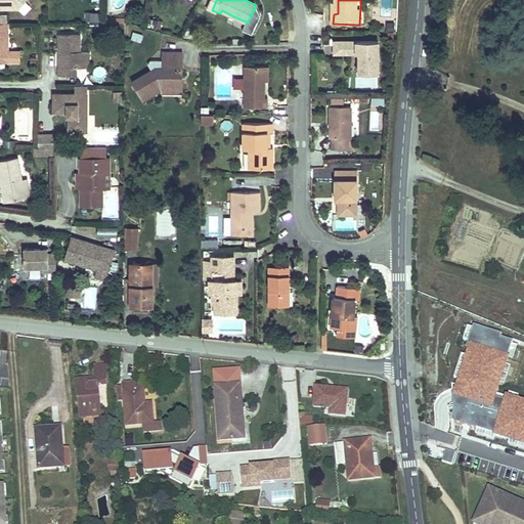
[(94,23),(96,12),(87,10),(85,20),(94,23)]
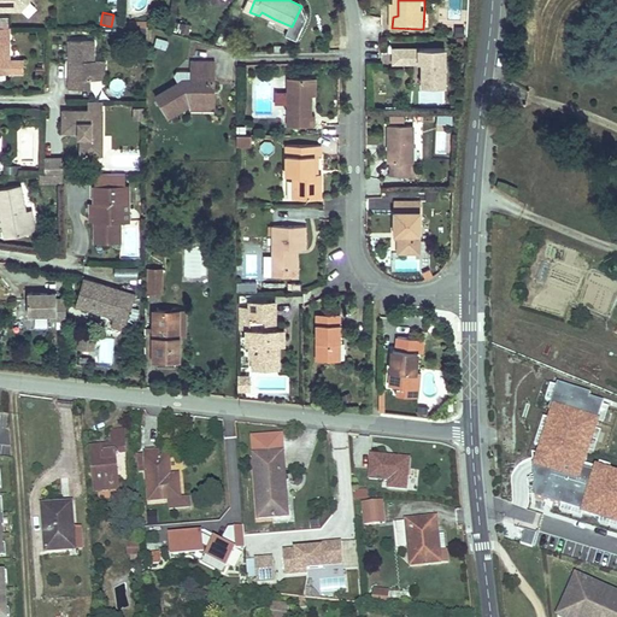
[(1,24),(0,24),(0,72),(10,74),(24,74),(24,62),(10,62),(10,34),(1,34),(1,24)]
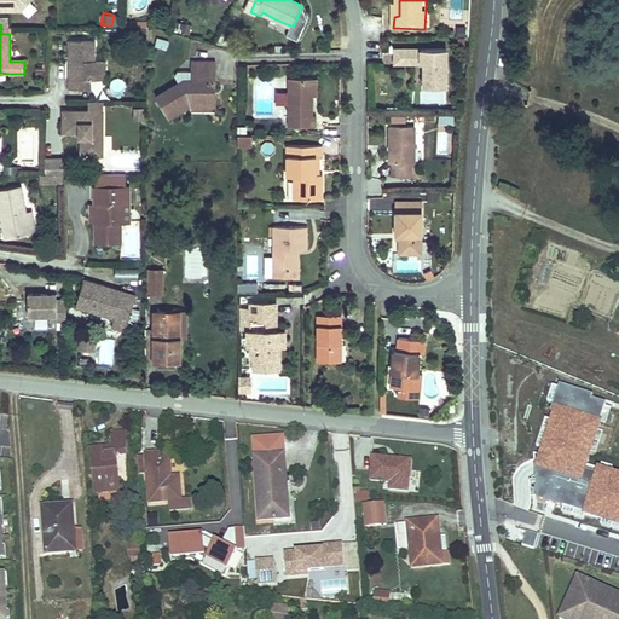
[(73,40),(73,59),(76,59),(76,77),(73,77),(73,88),(92,88),(92,77),(106,77),(106,61),(98,61),(98,40),(73,40)]
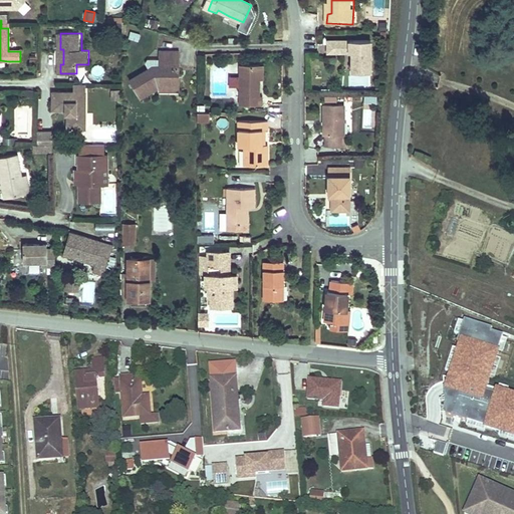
[(328,54),(342,54),(342,50),(349,50),(349,54),(351,54),(352,73),(370,73),(370,41),(328,41),(328,54)]
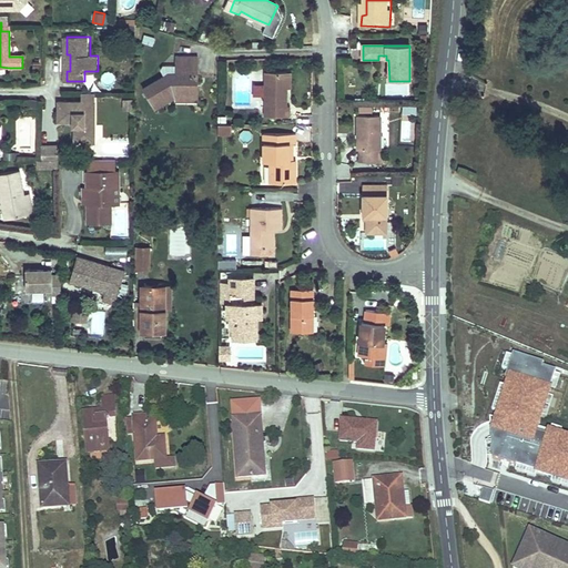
[(179,54),(176,54),(176,70),(169,70),(141,87),(152,105),(172,93),(169,88),(179,88),(179,54)]
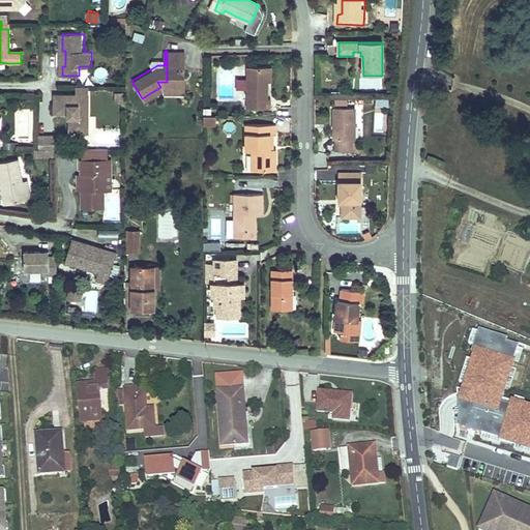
[(186,51),(167,51),(167,82),(179,82),(179,67),(186,67),(186,51)]
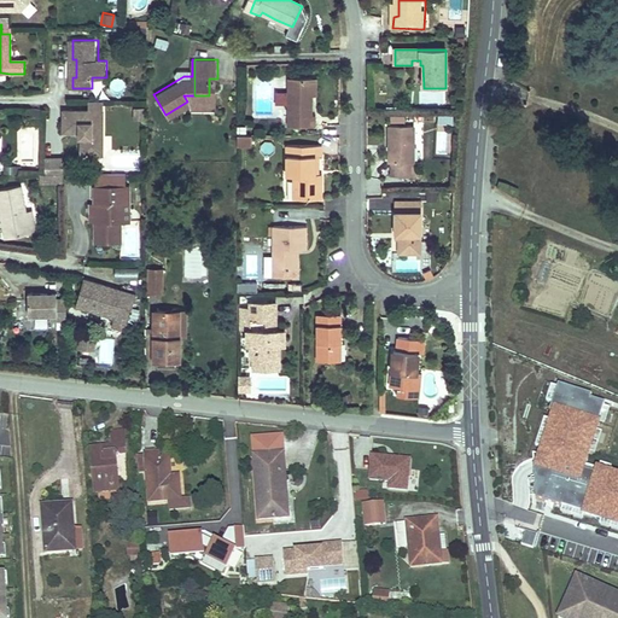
[(112,88),(121,93),(127,82),(118,77),(112,88)]
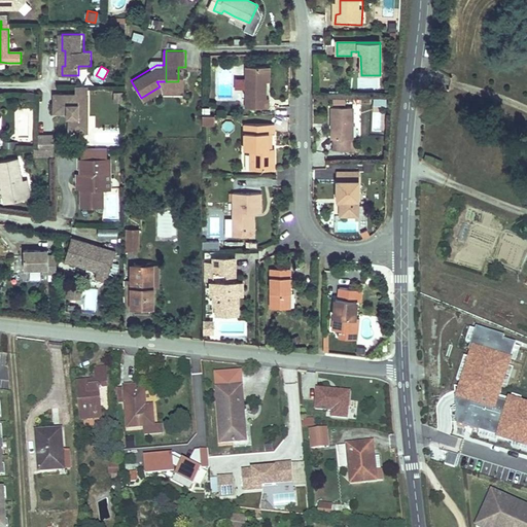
[(267,80),(267,66),(245,66),(245,108),(271,108),(270,96),(267,96),(267,80)]
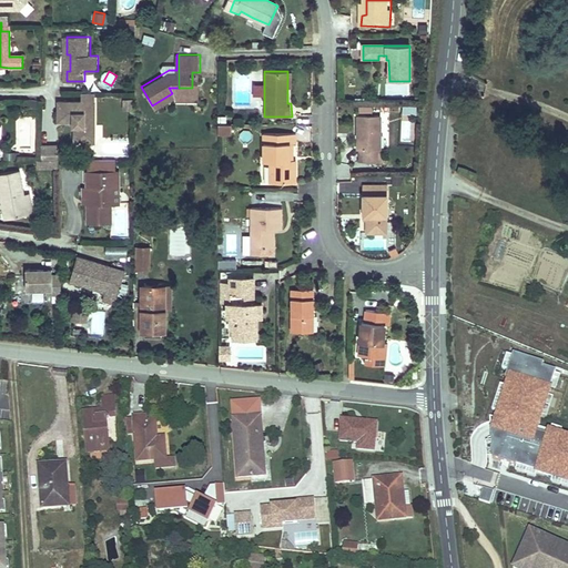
[(179,88),(179,97),(200,97),(200,75),(200,72),(192,72),(192,88),(179,88)]
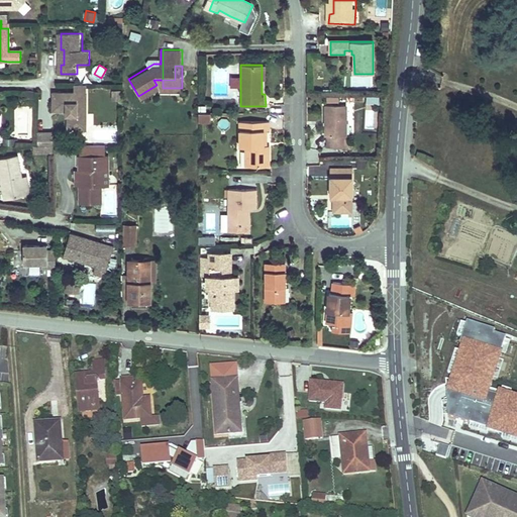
[(159,88),(163,88),(163,80),(153,80),(157,85),(159,88)]
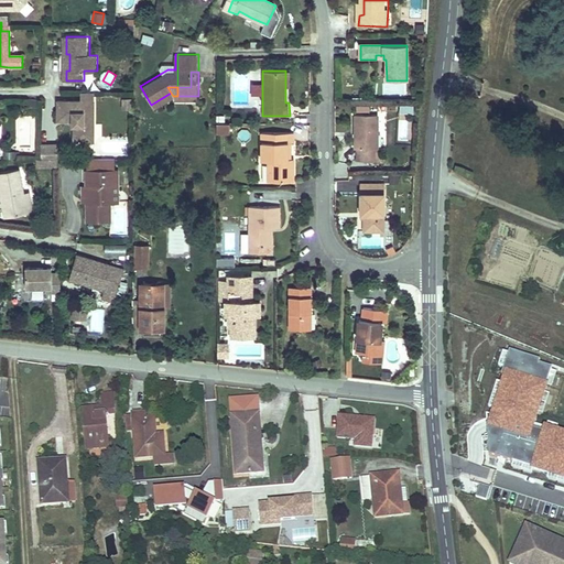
[(62,120),(74,121),(79,121),(79,125),(77,125),(77,141),(80,141),(97,141),(97,128),(97,101),(62,100),(62,120)]
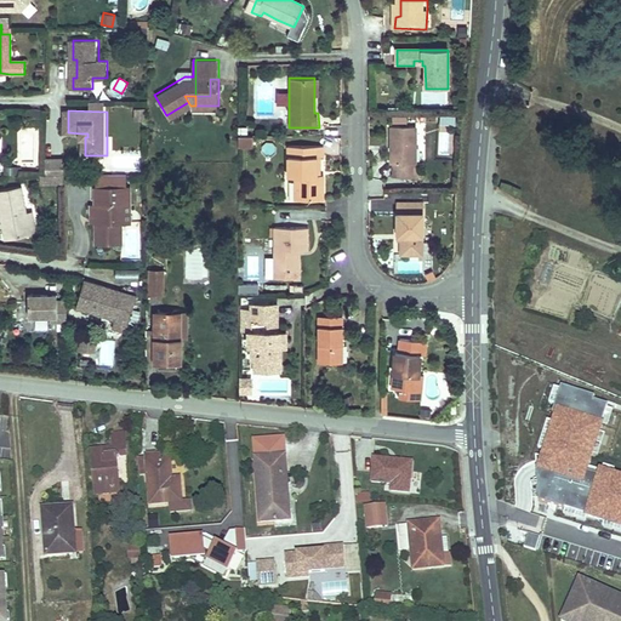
[(417,165),(416,127),(392,127),(392,166),(396,166),(396,177),(422,177),(422,165),(417,165)]
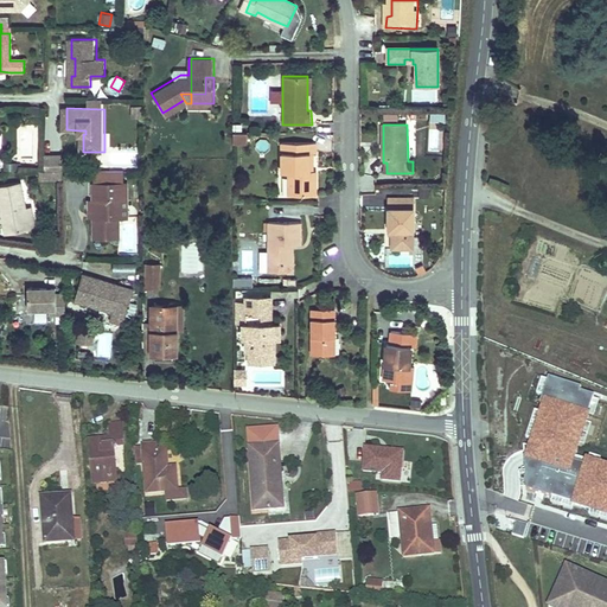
[(23,126),(20,160),(38,161),(39,127),(23,126)]
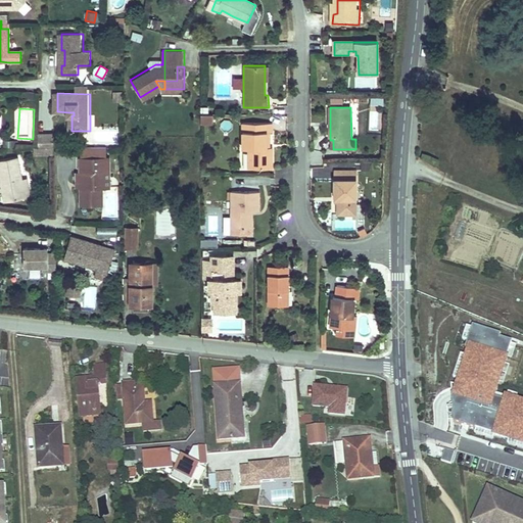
[(248,150),(248,162),(255,163),(255,170),(274,170),(273,151),(271,151),(265,151),(264,141),(266,141),(266,133),(271,133),(274,133),(274,124),(243,124),(242,150),(248,150)]
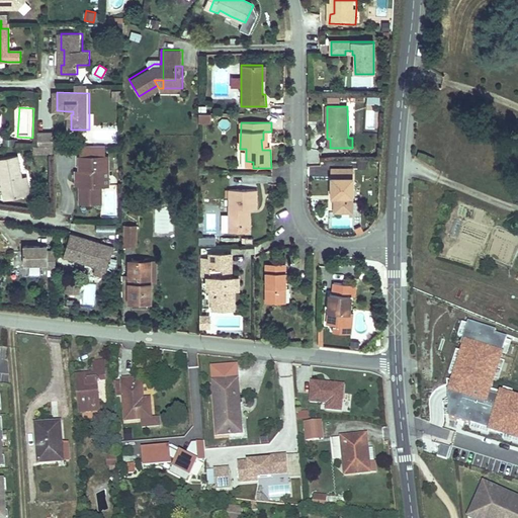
[(40,131),(40,144),(56,145),(57,132),(40,131)]
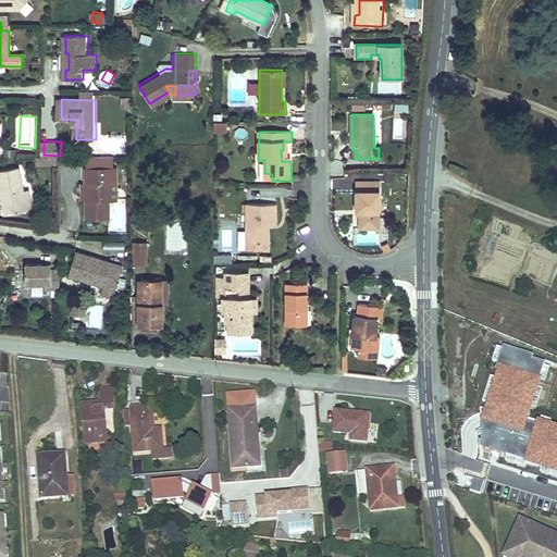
[(89,199),(89,215),(110,215),(109,198),(109,182),(119,182),(119,166),(116,166),(115,156),(89,156),(89,168),(88,168),(88,183),(89,199)]
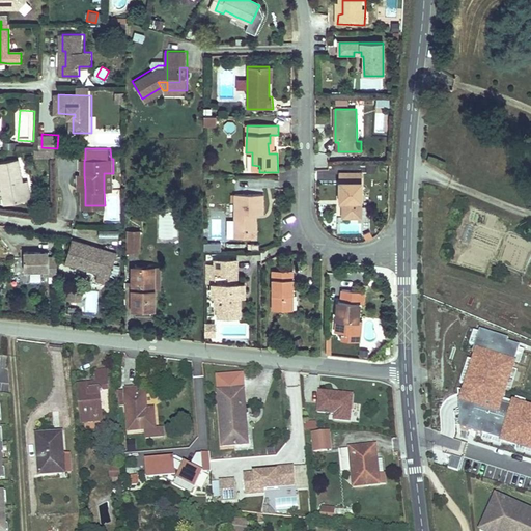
[(30,198),(27,183),(22,158),(0,162),(0,170),(2,170),(9,202),(30,198)]
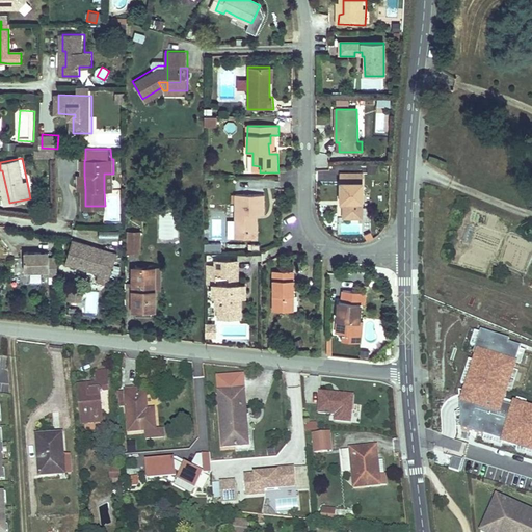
[(113,189),(113,174),(104,174),(104,189),(113,189)]
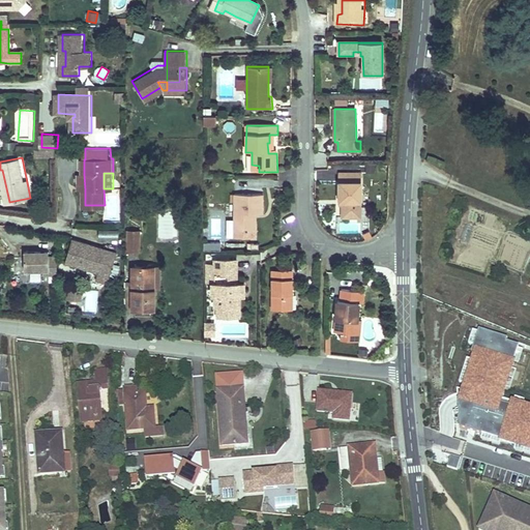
[(361,176),(340,176),(340,205),(343,205),(343,222),(361,222),(361,176)]
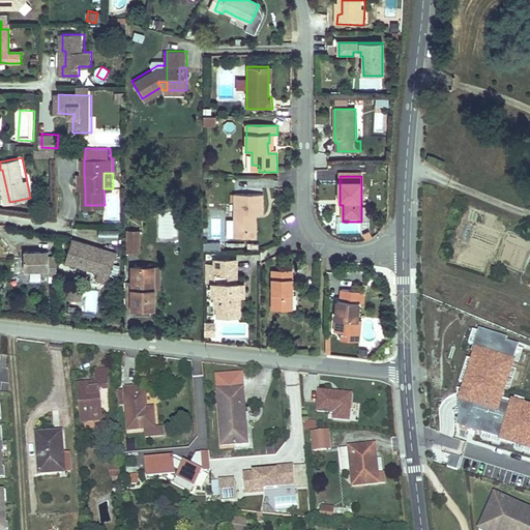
[(32,181),(27,182),(30,198),(35,197),(32,181)]
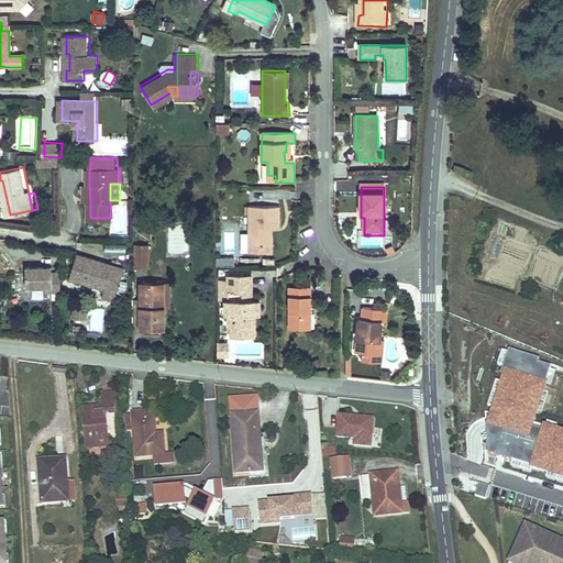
[(242,249),(266,249),(266,242),(267,242),(267,227),(272,227),(278,228),(278,208),(242,207),(242,249)]
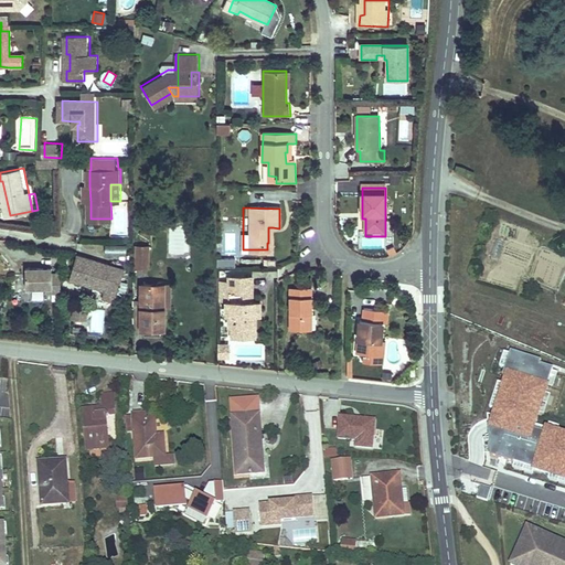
[(110,254),(126,253),(125,244),(110,245),(110,254)]
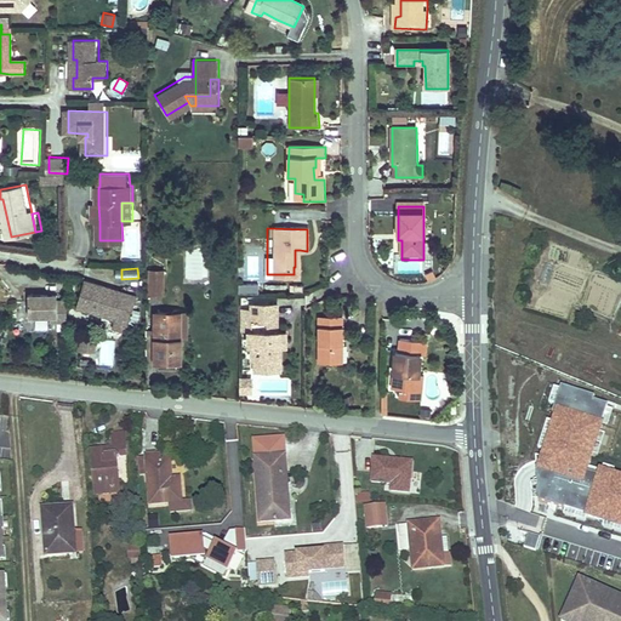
[(165,271),(149,271),(151,295),(166,295),(165,271)]
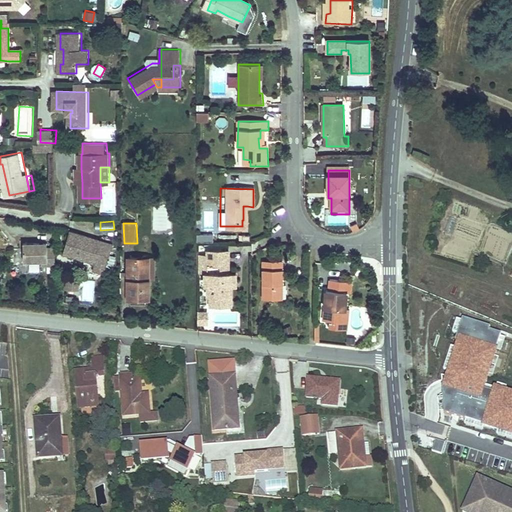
[(71,228),(68,245),(66,251),(95,257),(94,265),(105,267),(107,260),(111,236),(95,233),(95,237),(89,235),(90,232),(71,228)]
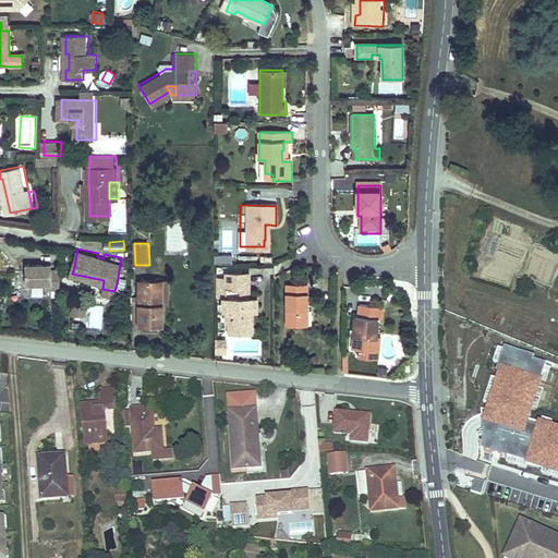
[(232,254),(215,254),(215,263),(232,263),(232,254)]
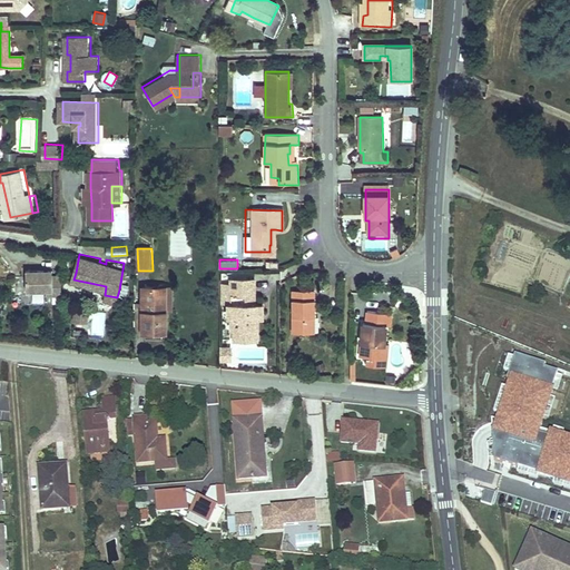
[(56,293),(65,293),(64,273),(56,273),(56,266),(29,266),(29,273),(29,288),(56,288),(56,293)]
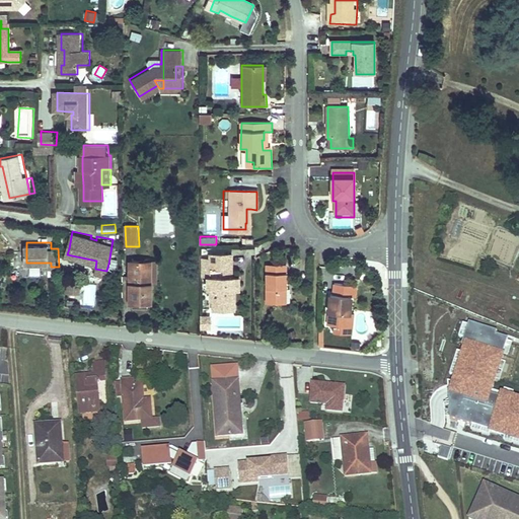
[(212,255),(212,271),(223,271),(223,279),(212,279),(210,279),(210,290),(212,290),(212,300),(214,300),(214,308),(235,308),(236,300),(233,300),(233,290),(236,290),(240,290),(240,279),(233,279),(233,255),(212,255)]
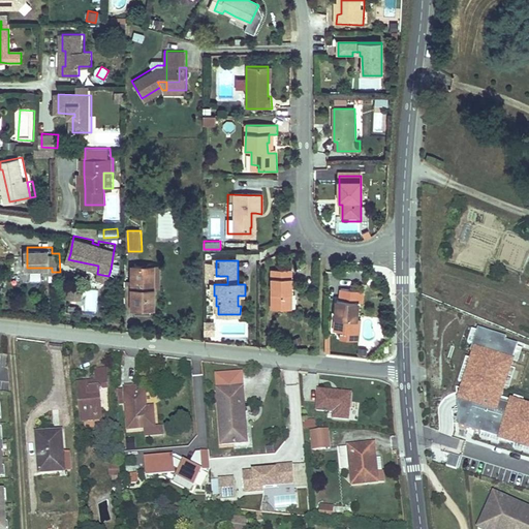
[(131,283),(131,309),(135,309),(151,309),(155,309),(155,288),(149,288),(149,266),(131,266),(131,283)]
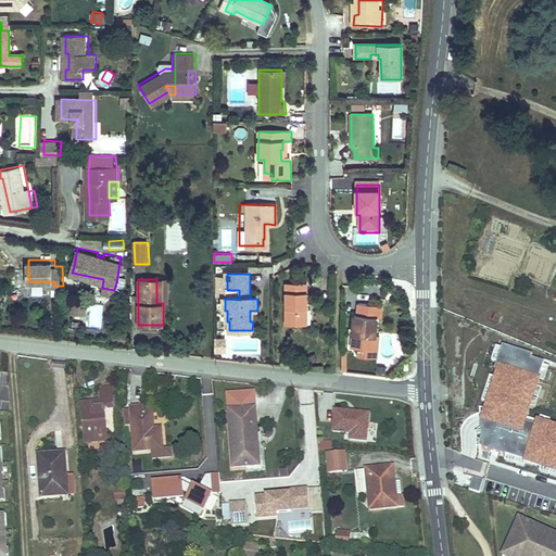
[(169,279),(156,279),(156,303),(163,303),(169,303),(169,279)]
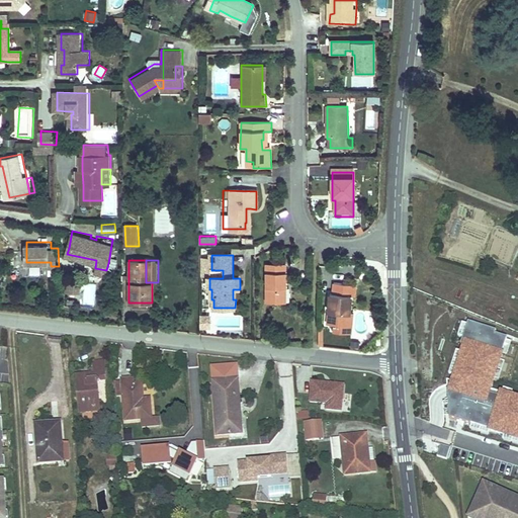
[(269,267),(269,304),(287,304),(288,267),(269,267)]
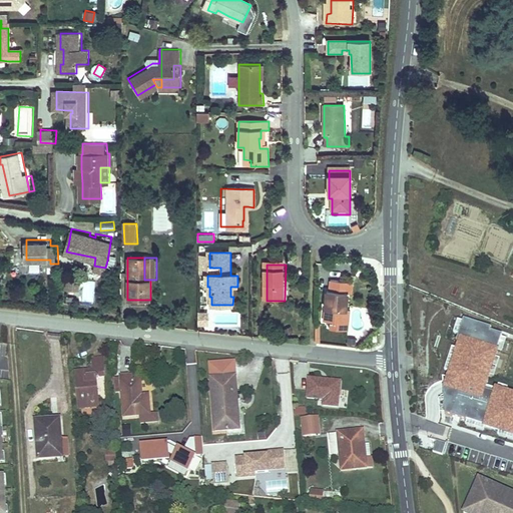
[(220,268),(209,268),(209,276),(220,276),(220,268)]
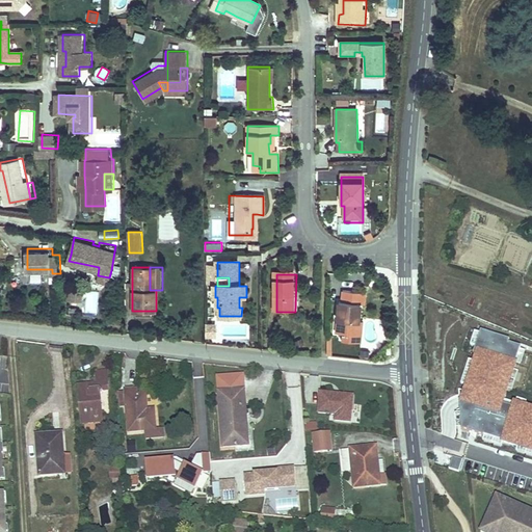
[(81,301),(82,291),(69,290),(68,300),(81,301)]
